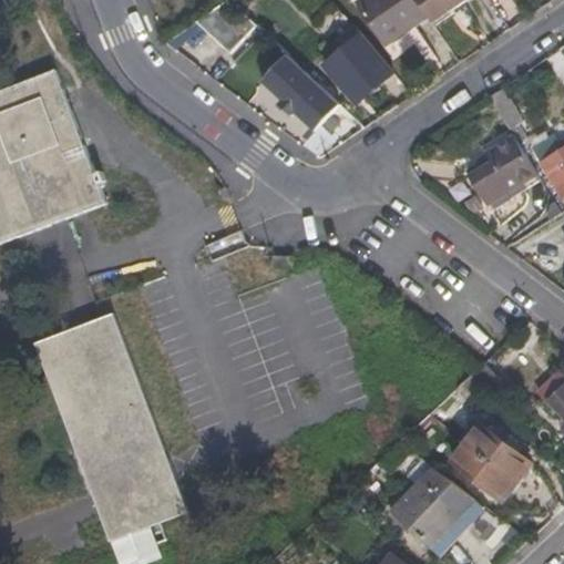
[(195,20),(229,51),(255,23),(231,0),(225,0),(195,20)]
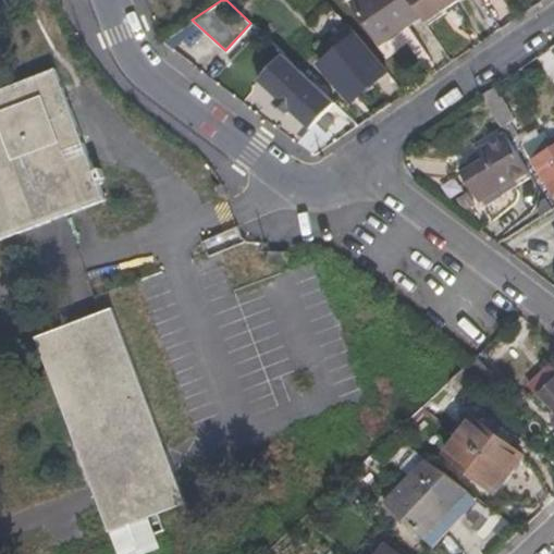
[(403,27),(420,14),(409,0),(352,0),(351,1),(378,39),(401,24),(403,27)]
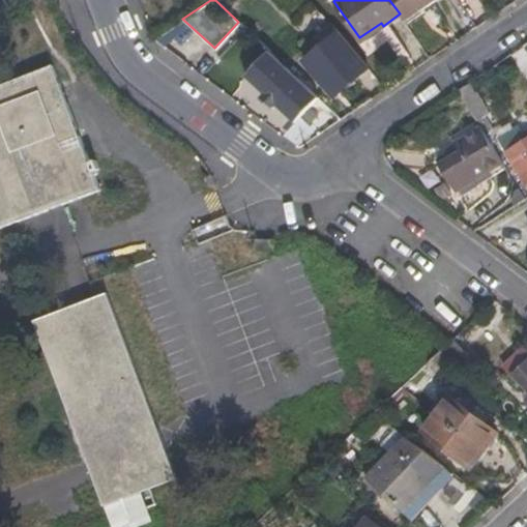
[(389,0),(400,13),(405,23),(419,15),(417,11),(433,0),(389,0)]
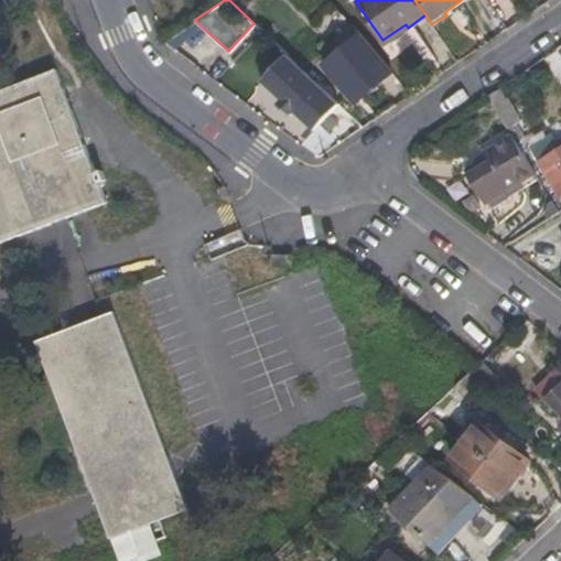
[(322,62),(355,100),(389,69),(357,32),(322,62)]
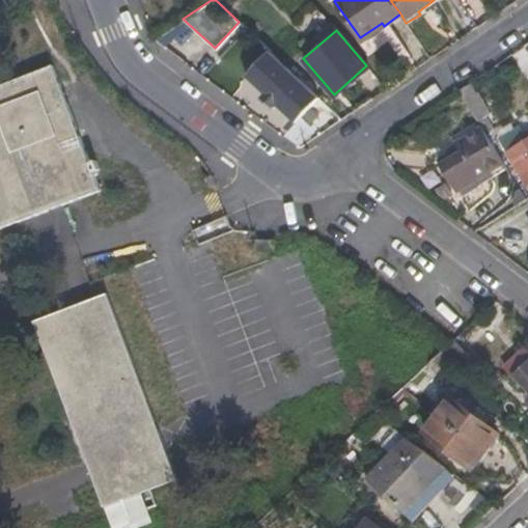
[(245,75),(294,120),(316,95),(268,50),(245,75)]
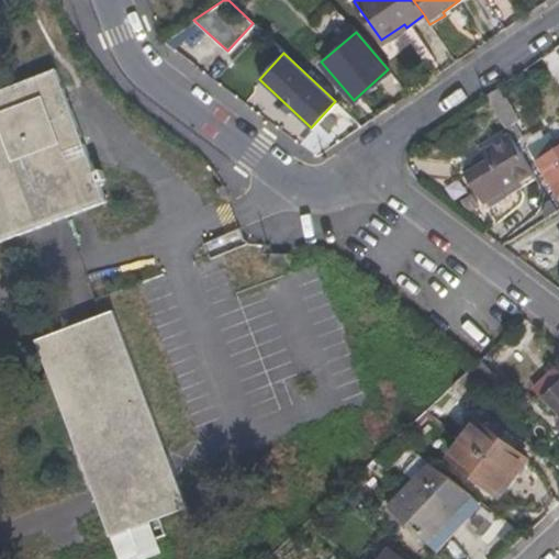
[(0,238),(103,199),(54,68),(0,88),(0,238)]
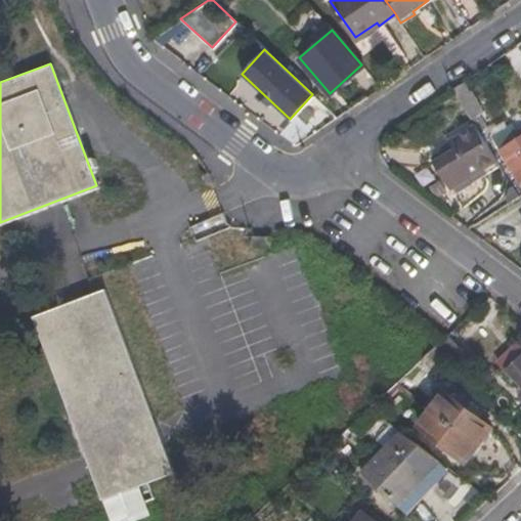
[(481,110),(478,104),(465,79),(451,88),(472,122),(482,136),(490,131),(489,127),(479,111),(481,110)]
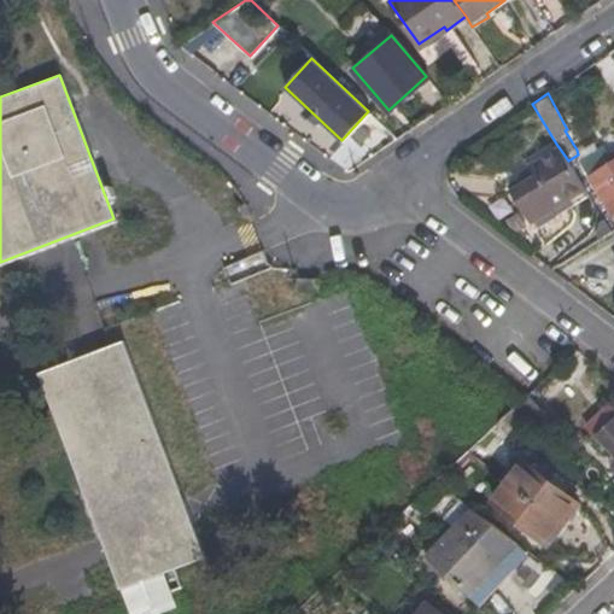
[(585,138),(573,117),(563,123),(567,129),(565,130),(577,150),(585,145),(585,138)]
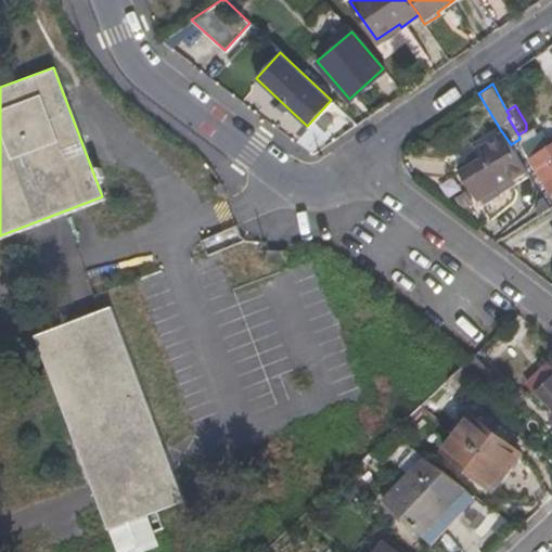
[(525,168),(511,144),(500,129),(475,146),(477,151),(483,159),(459,174),(476,199),(525,168)]
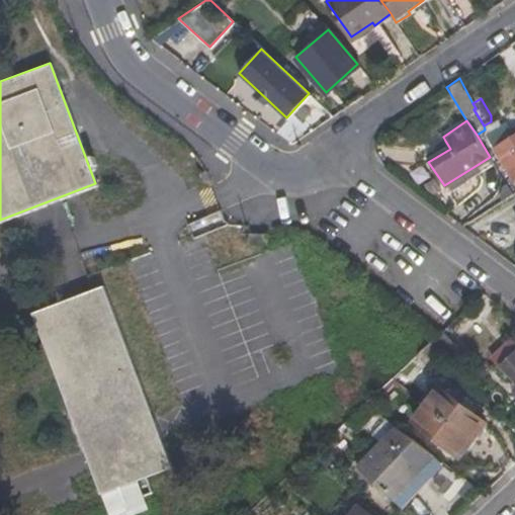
[(514,132),(493,146),(514,182),(514,181),(514,132)]
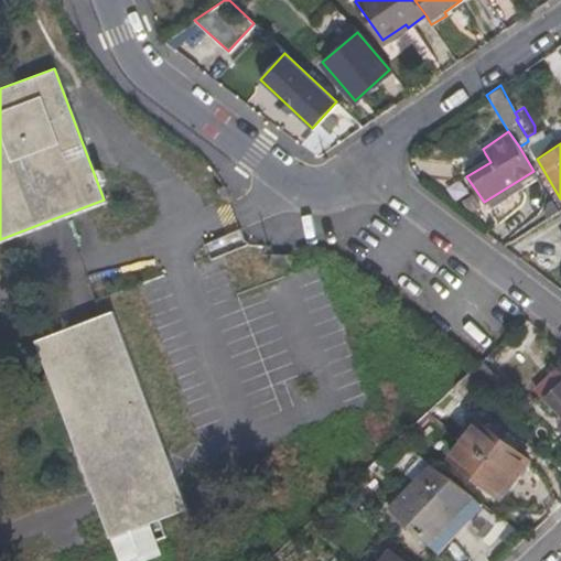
[(485,153),(462,168),(466,176),(491,162),(485,153)]
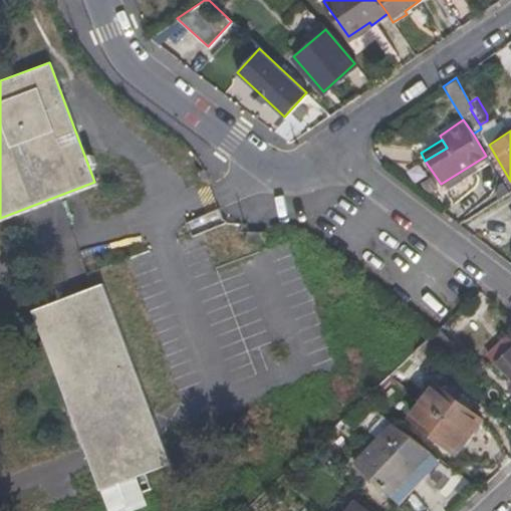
[(208,178),(204,168),(200,168),(201,180),(208,178)]
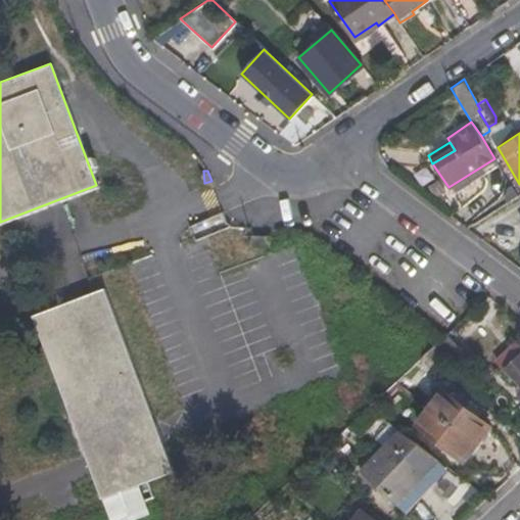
[(228,226),(223,211),(187,225),(193,240),(228,226)]
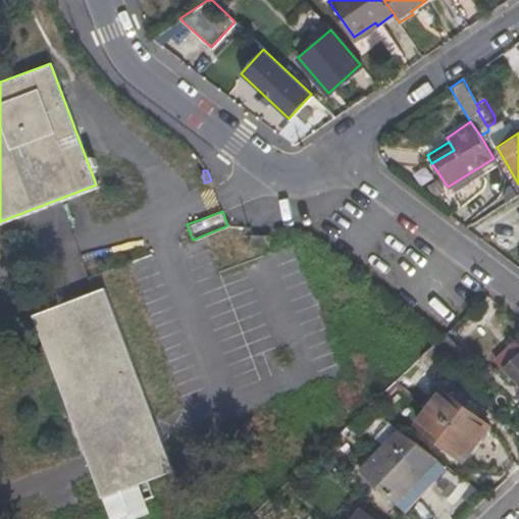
[(172,468),(102,287),(32,314),(99,496),(172,468)]
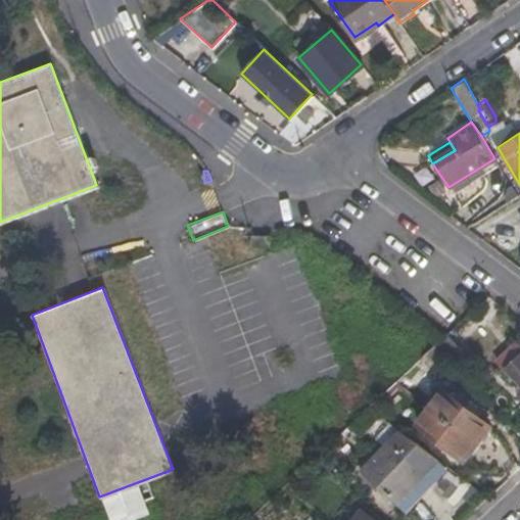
[(519,359),(508,371),(519,384),(519,393),(519,395),(519,359)]
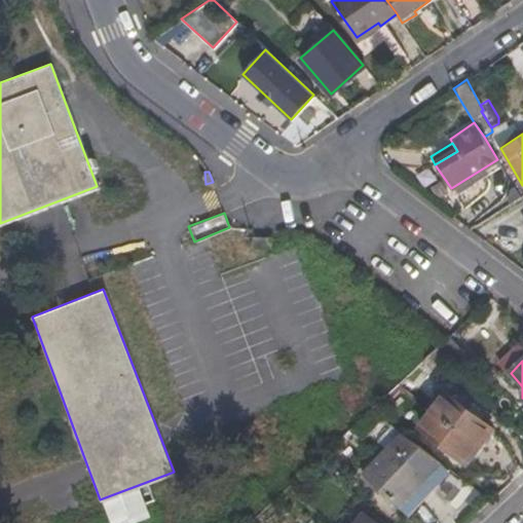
[(464,462),(492,428),(445,393),(419,426),(464,462)]
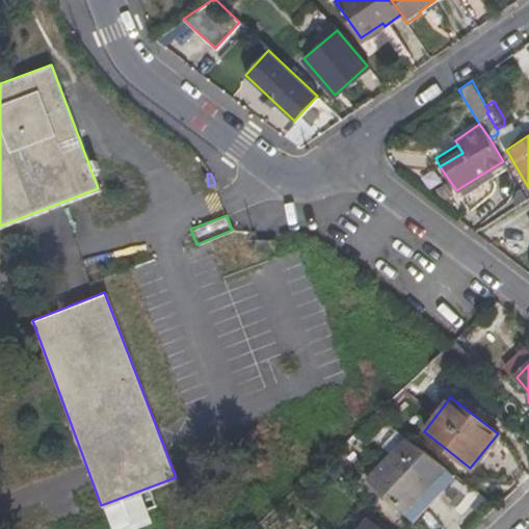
[(406,438),(369,477),(403,510),(444,467),(406,438)]
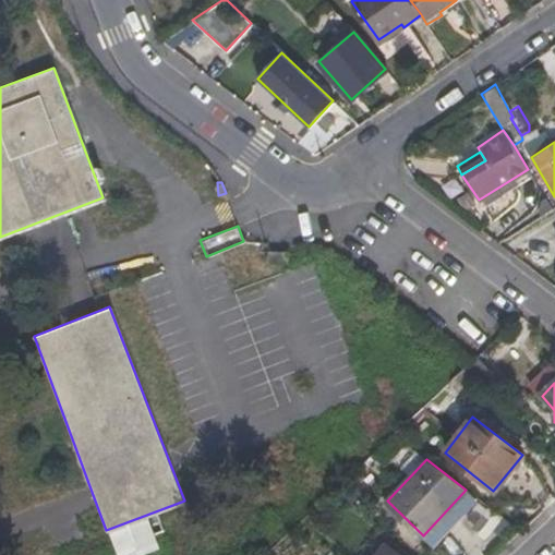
[(423,535),(431,543),(474,497),(466,490),(423,535)]
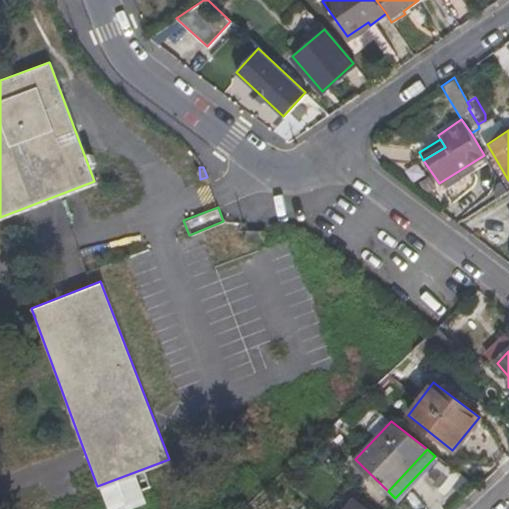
[(432,483),(445,493),(459,473),(446,463),(444,466),(436,459),(427,473),(433,480),(432,483)]
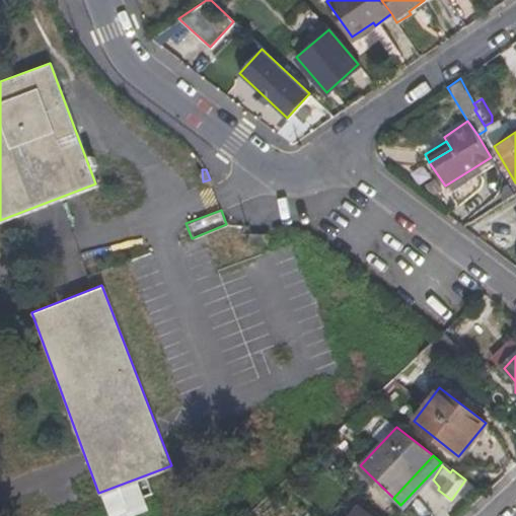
[(148,515),(155,514),(148,495),(105,511),(107,515),(148,515)]
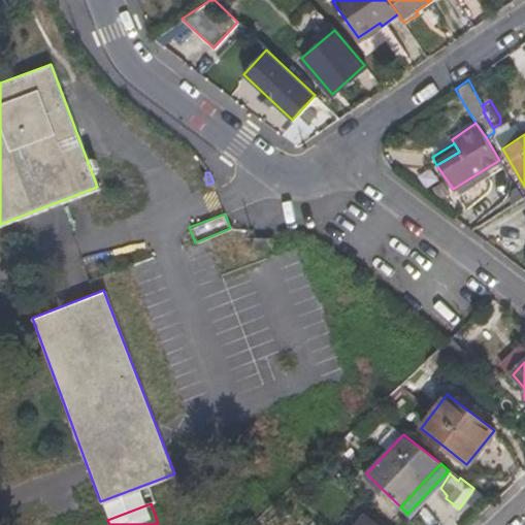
[(376,524),(363,515),(355,524),(376,524)]
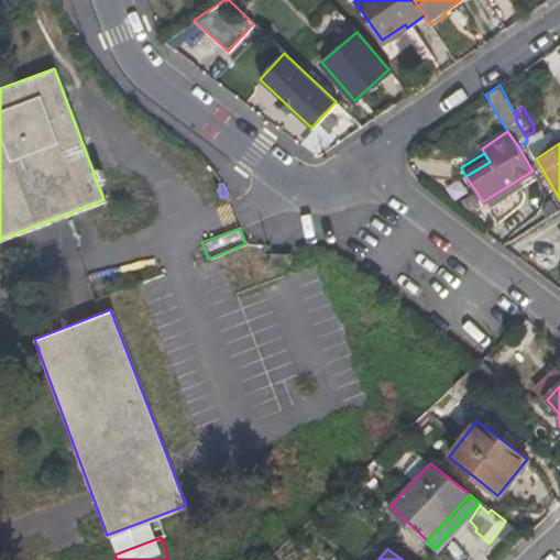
All buildings are outlined.
